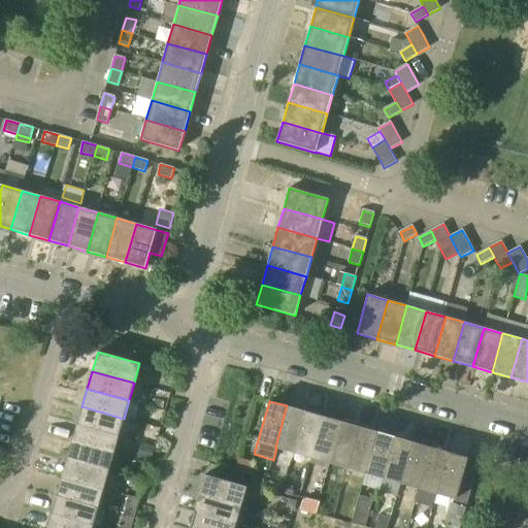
[(294,453),(306,411),(287,405),(275,448),(276,448),(294,453)]
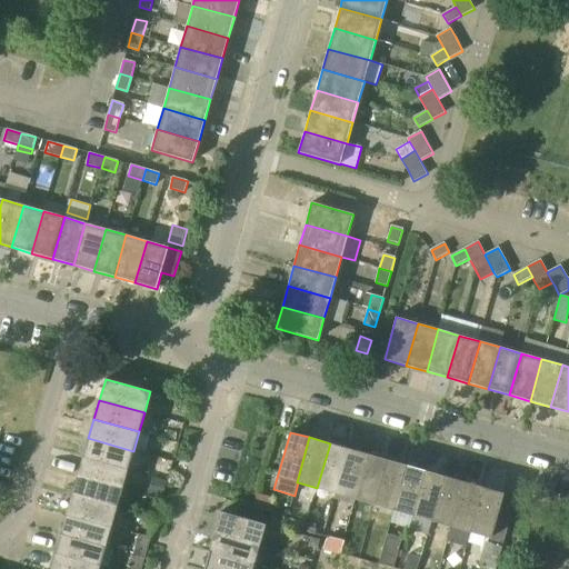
[(128,470),(133,451),(88,438),(83,457),(128,470)]
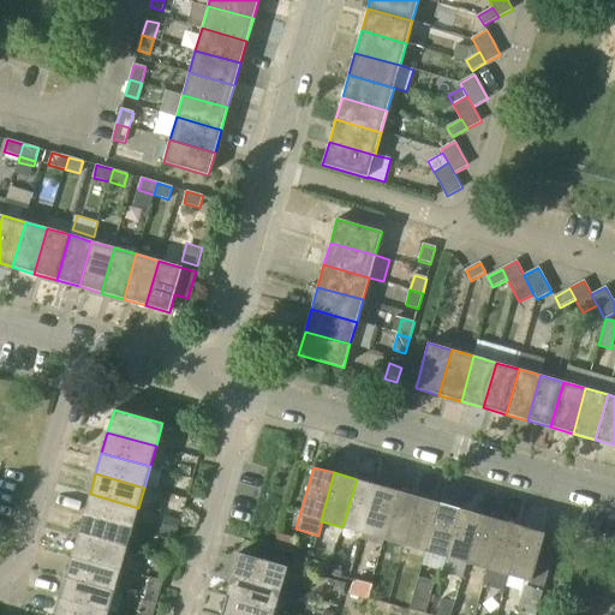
[(364,533),(377,485),(357,479),(342,527),(363,533),(364,533)]
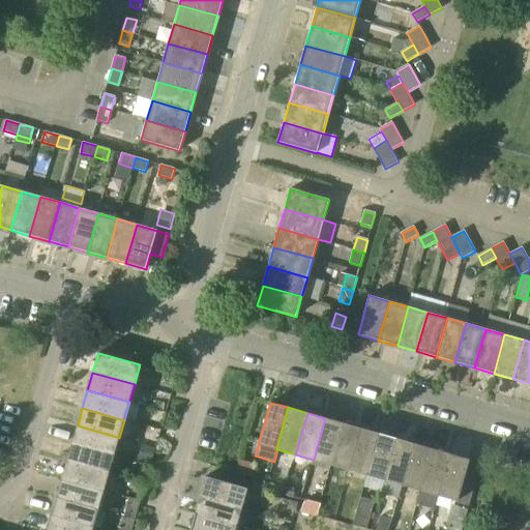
[(331,465),(344,423),(325,418),(314,460),(313,460),(312,465),(330,470),(331,465)]
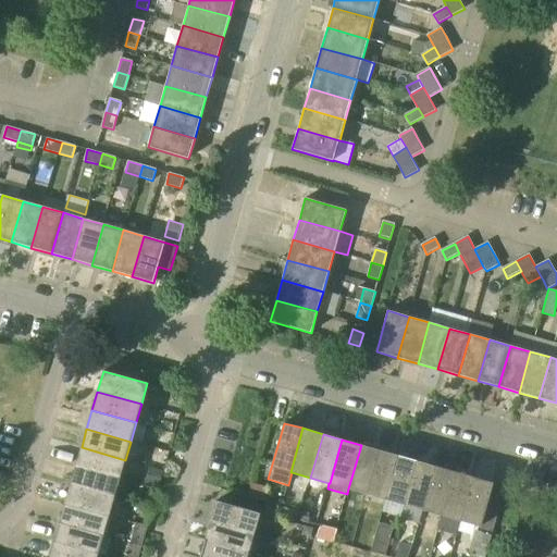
[(367,494),(379,450),(361,445),(348,489),(367,494)]
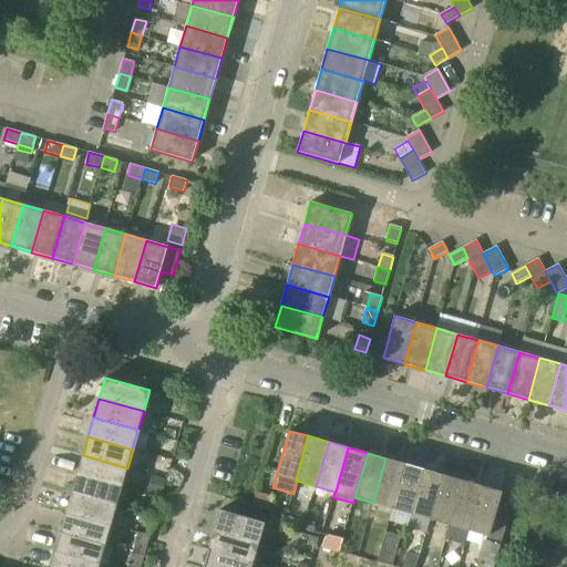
[(122,487),(122,486),(127,468),(83,455),(78,474),(122,487)]
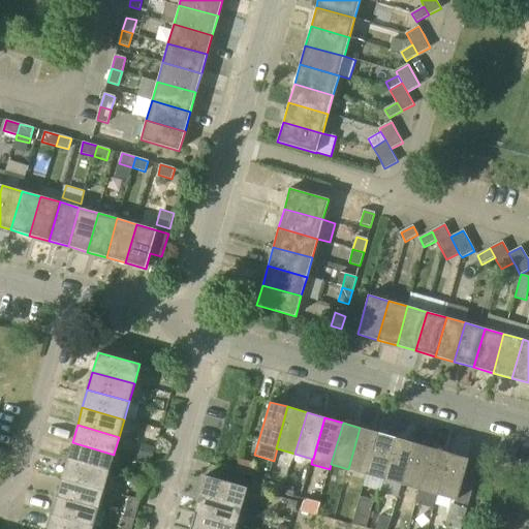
[(366,474),(377,432),(360,428),(348,469),(366,474)]
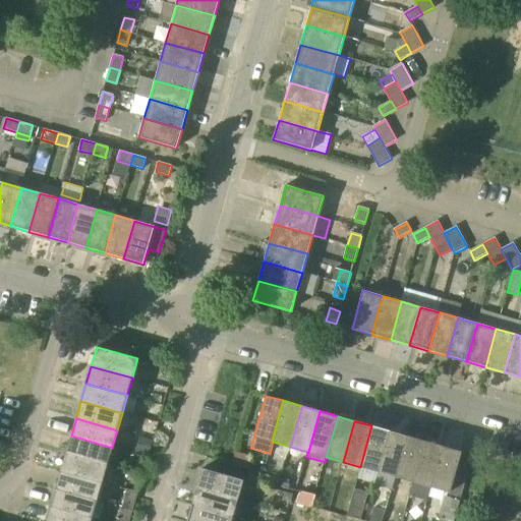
[(378,471),(389,430),(371,425),(360,467),(378,471)]
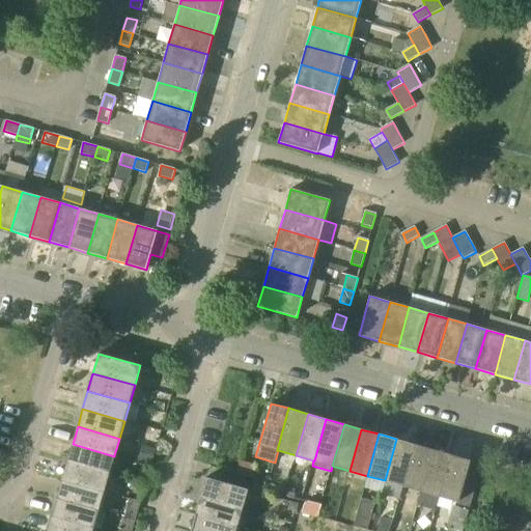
[(402,485),(414,444),(396,439),(385,480),(387,481),(383,494),(399,499),(403,486),(402,485)]
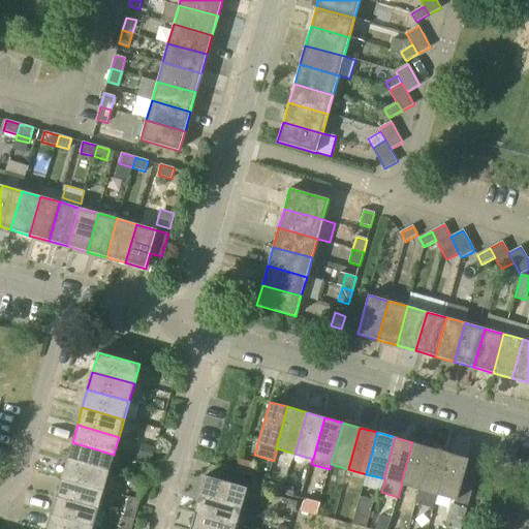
[(119,456),(114,454),(114,455),(72,442),(67,461),(109,473),(109,472),(114,474),(119,456)]
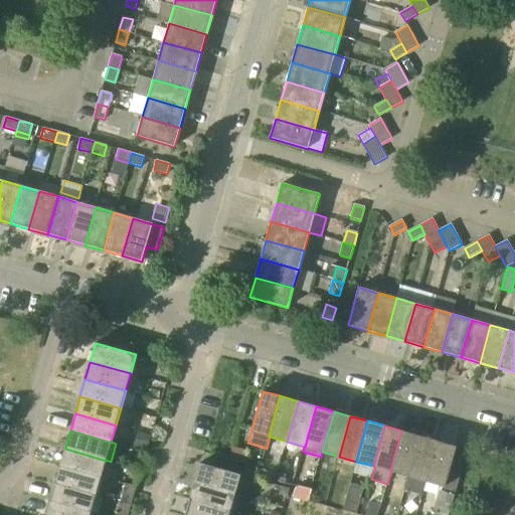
[(407,476),(419,436),(401,431),(390,471),(391,472),(407,476)]
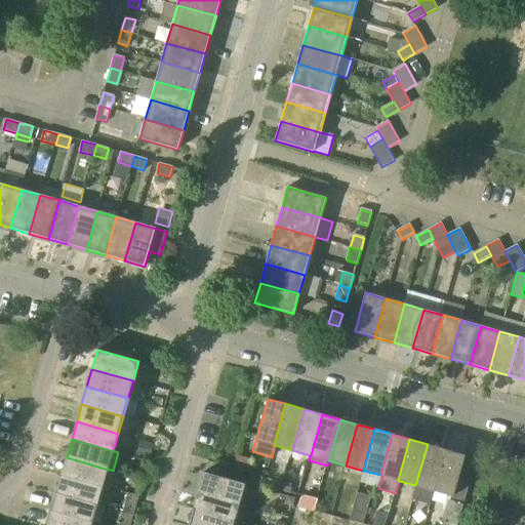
[(435,491),(446,449),(428,444),(415,485),(419,486),(418,489),(415,488),(413,499),(430,505),(434,490),(435,491)]
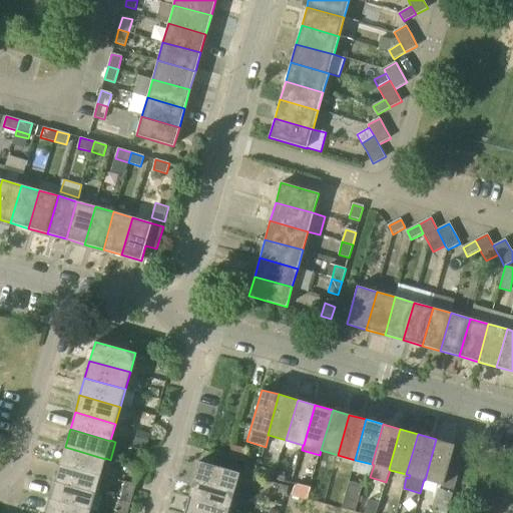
[(454,445),(454,444),(436,439),(425,480),(443,485),(441,490),(437,489),(432,508),(447,512),(453,493),(460,468),(449,464),(454,445)]
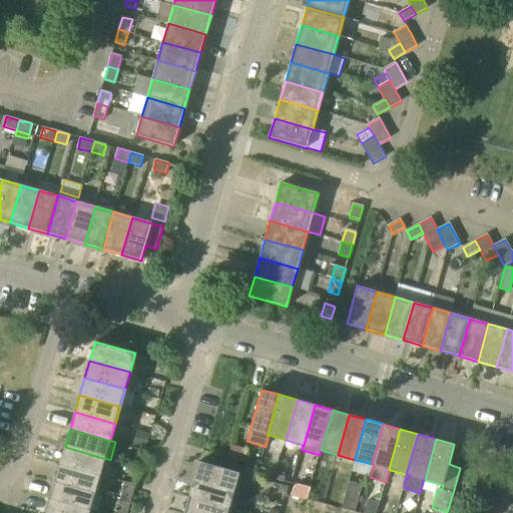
[(100,476),(105,459),(65,447),(60,464),(100,476)]
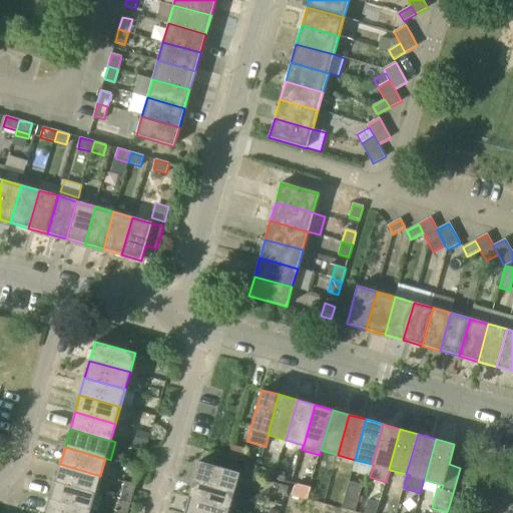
[(236,459),(227,457),(211,453),(208,464),(199,461),(194,480),(234,491),(239,473),(233,471),(236,459)]
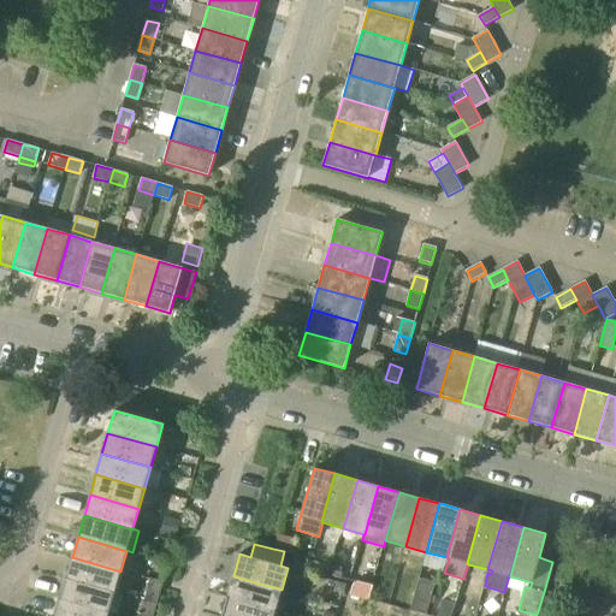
[(291,563),(306,567),(309,557),(294,554),(291,563)]
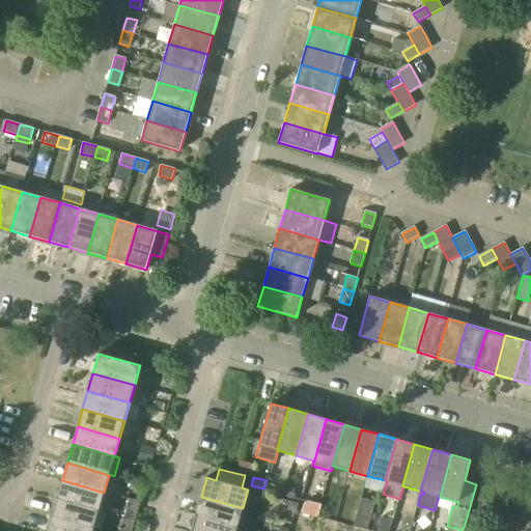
[(99,510),(104,493),(62,480),(57,498),(99,510)]
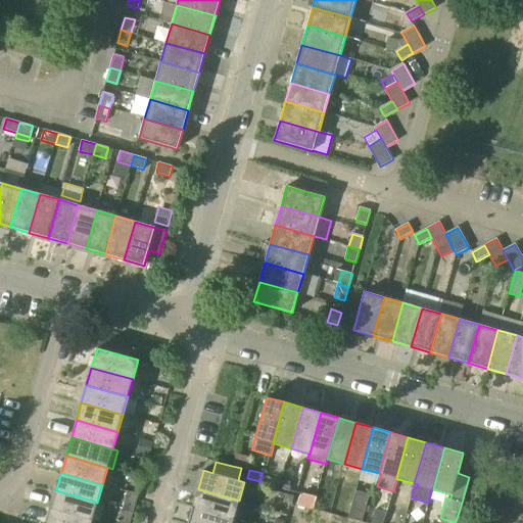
[(234,518),(239,501),(198,489),(193,507),(234,518)]
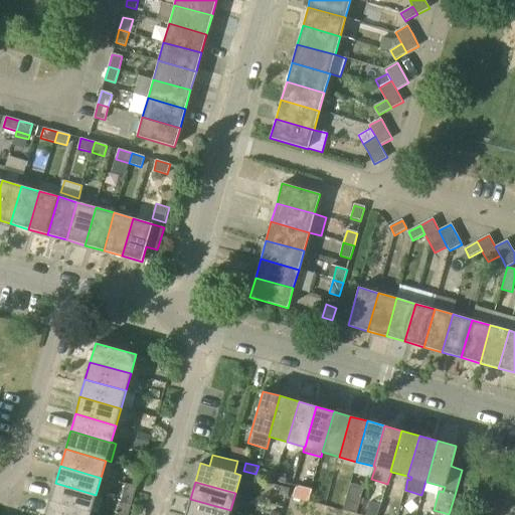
[(55,483),(50,501),(98,514),(102,498),(96,496),(96,495),(55,483)]
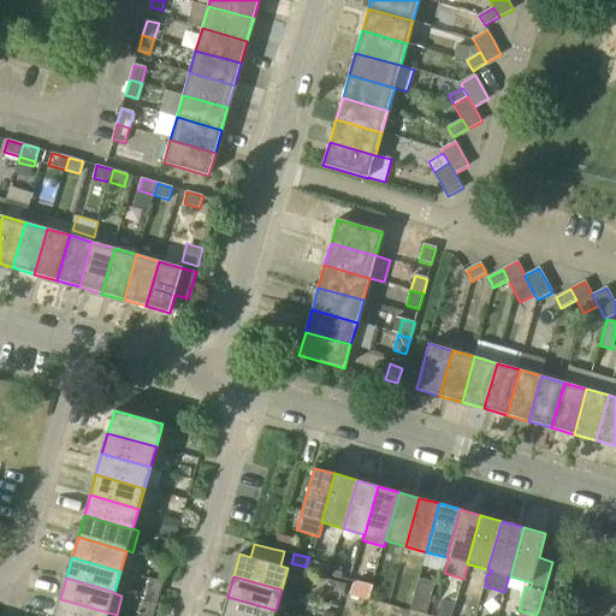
[(354,579),(350,594),(368,599),(372,584),(354,579)]
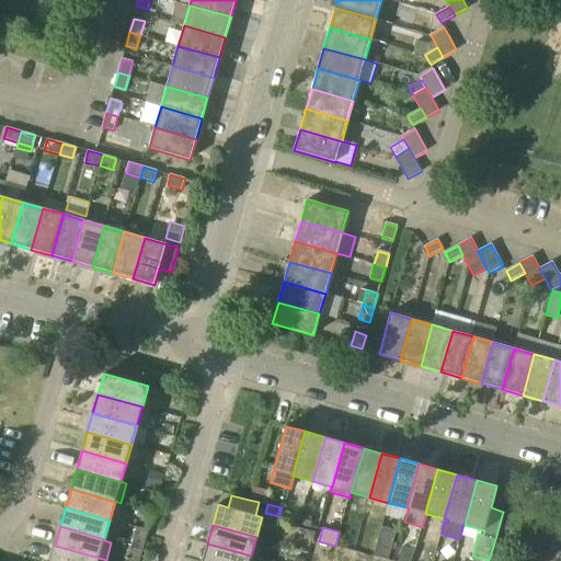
[(374,556),(388,560),(397,530),(381,527),(374,556)]
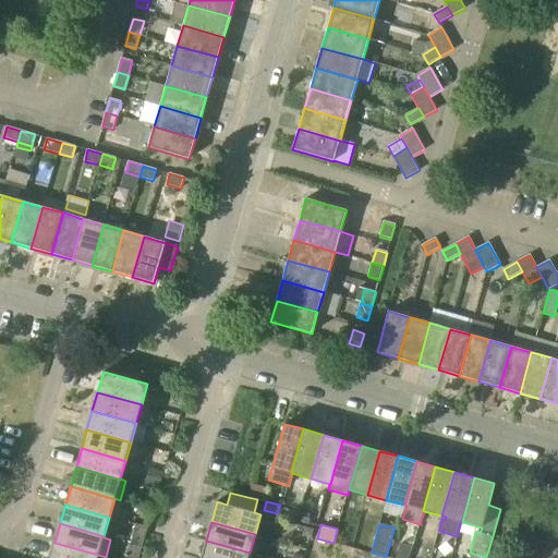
[(142,545),(147,528),(136,525),(132,543),(142,545)]
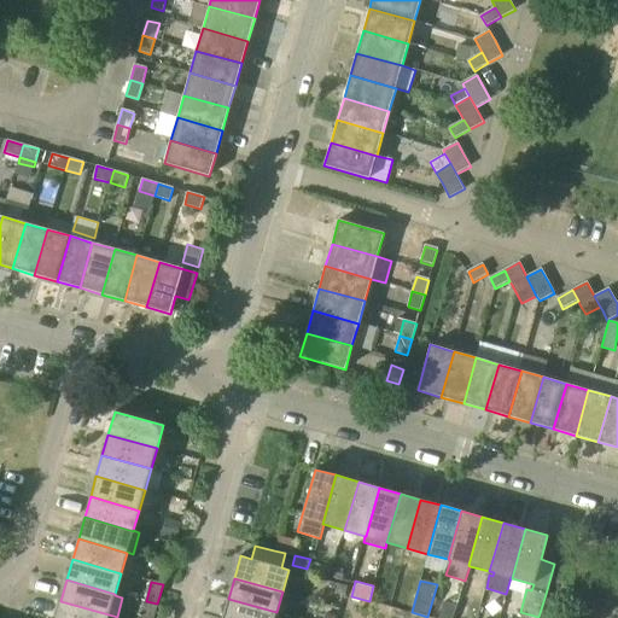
[(348,588),(348,587),(339,584),(337,593),(344,595),(345,595),(348,588)]
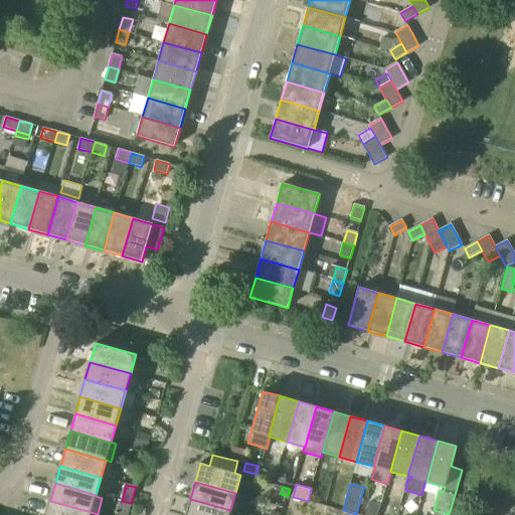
[(228,514),(230,510),(190,499),(185,514),(228,514)]
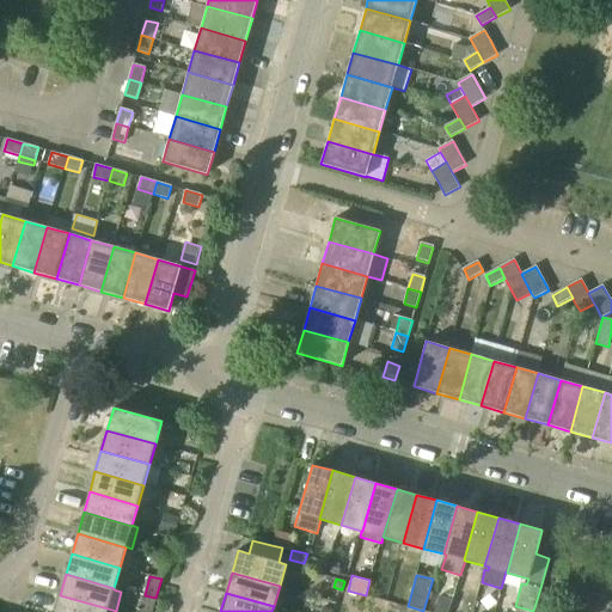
[(115,611),(116,611),(60,595),(54,611),(115,611)]
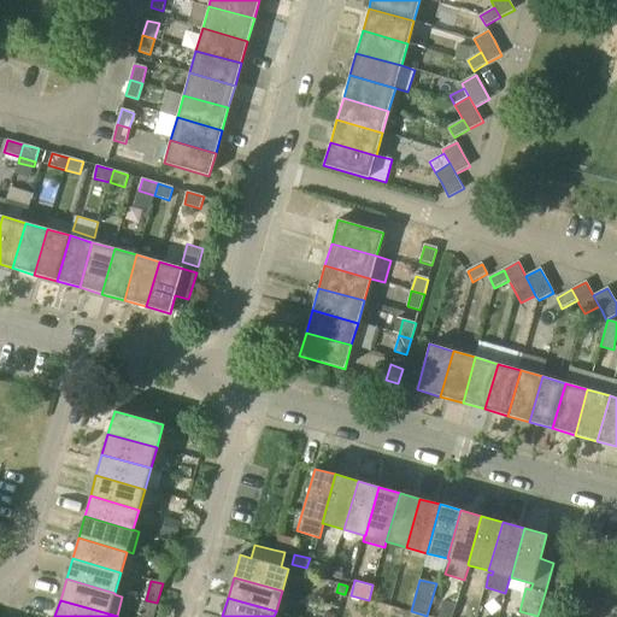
[(153,616),(157,603),(146,600),(140,616),(153,616)]
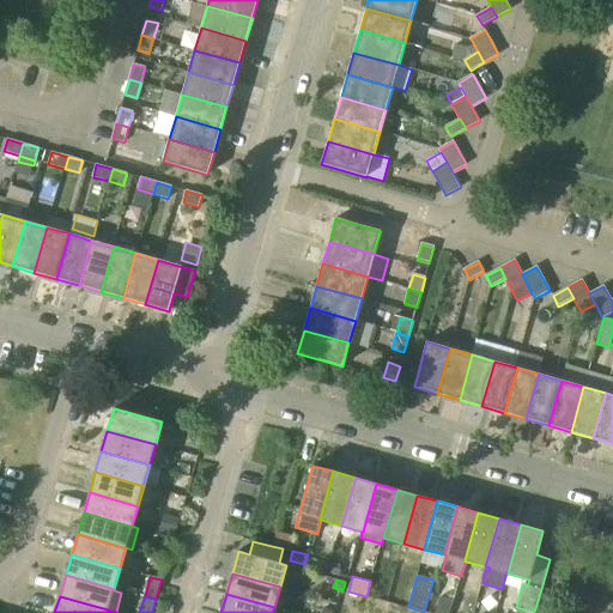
[(438,598),(434,612),(447,612),(451,601),(438,598)]
